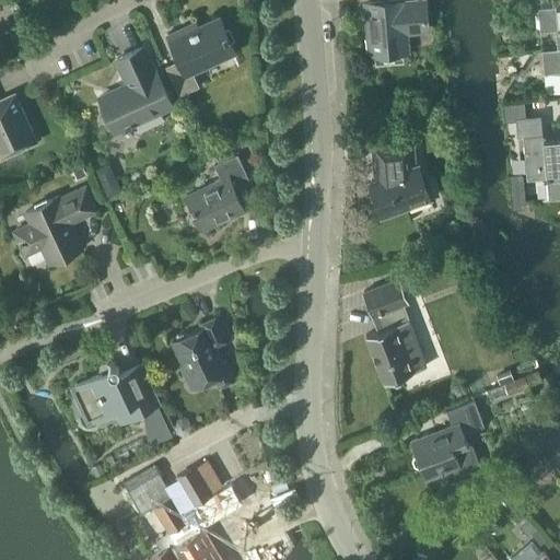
[(405,30),(426,27),(423,1),(401,3),(401,1),(365,4),(370,55),(406,51),(405,30)]
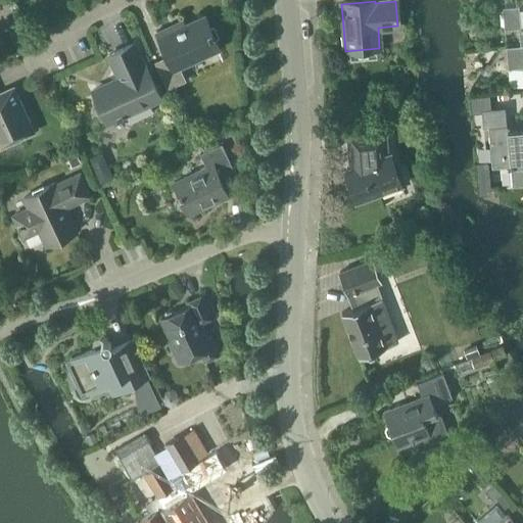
[(522,5),(502,7),(504,30),(518,29),(519,46),(522,45),(522,6),(522,5)]
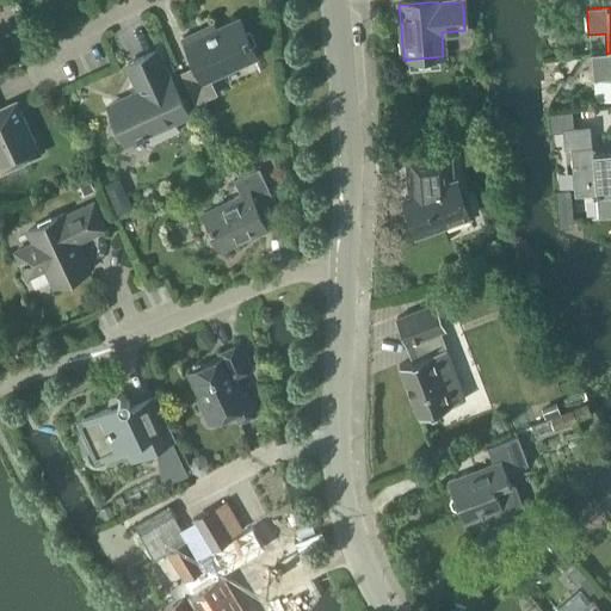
[(209,80),(255,57),(238,20),(204,36),(202,31),(183,39),(196,68),(181,74),(196,104),(216,94),(209,80)]
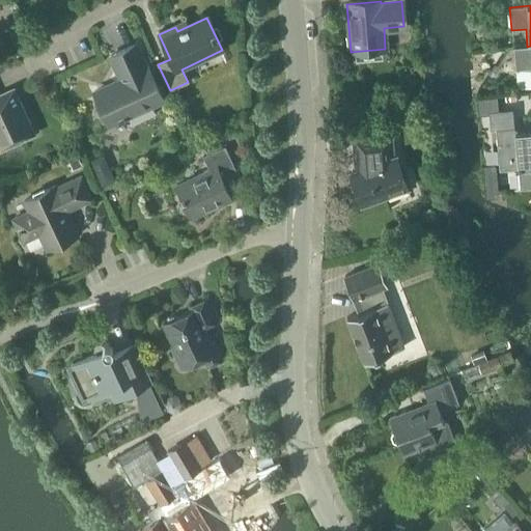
[(148,68),(146,68),(135,46),(111,57),(121,81),(94,93),(109,126),(163,101),(148,68)]
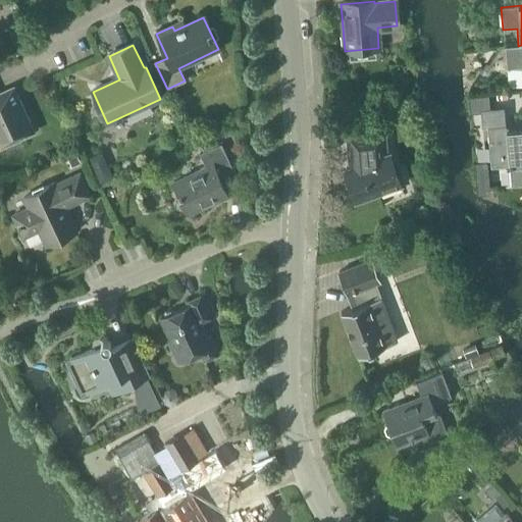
[(521,45),(518,46),(505,47),(507,69),(521,67),(521,77),(521,45)]
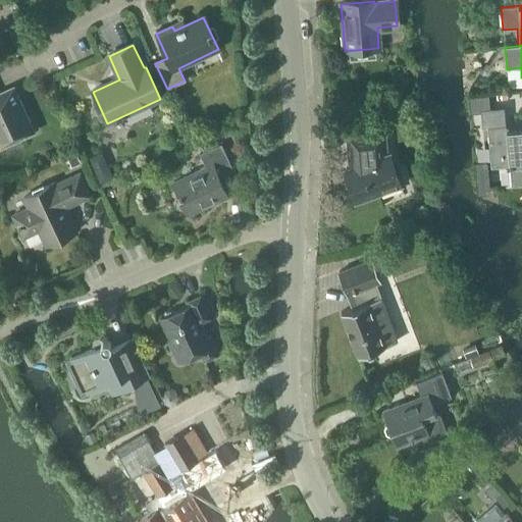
[(13,89),(0,94),(0,144),(1,147),(33,134),(13,89)]
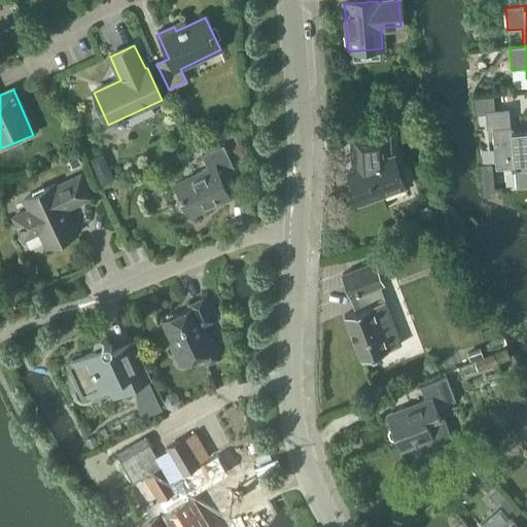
[(526,130),(505,132),(504,128),(492,129),(495,170),(514,168),(516,188),(526,187),(526,130)]
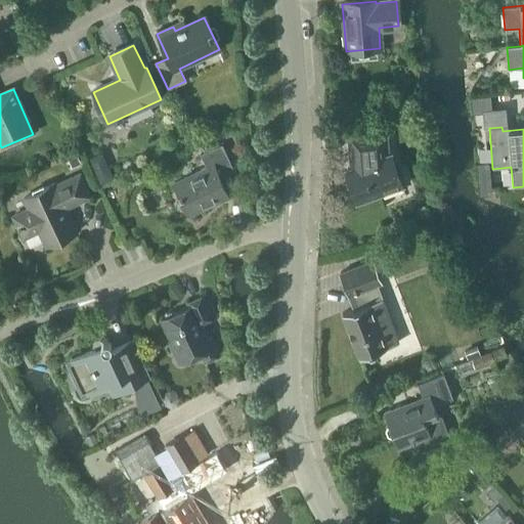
[(390,156),(386,158),(385,134),(348,137),(351,170),(346,172),(356,202),(401,185),(390,156)]
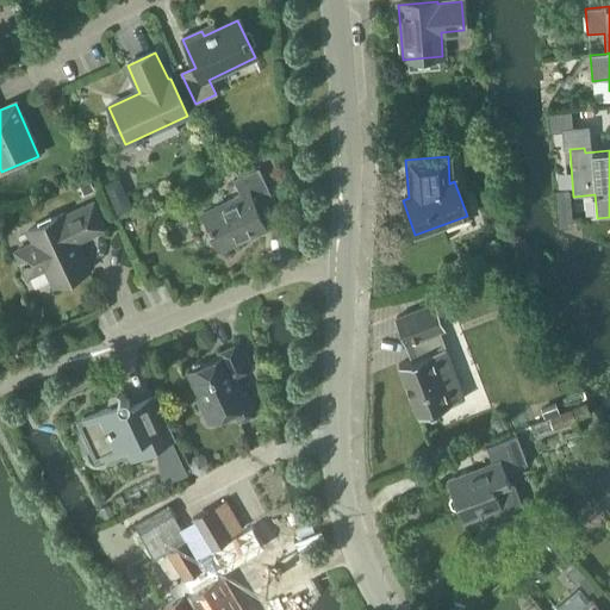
[(254,205),(271,198),(257,169),(234,180),(241,197),(203,215),(219,251),(266,230),(254,205)]
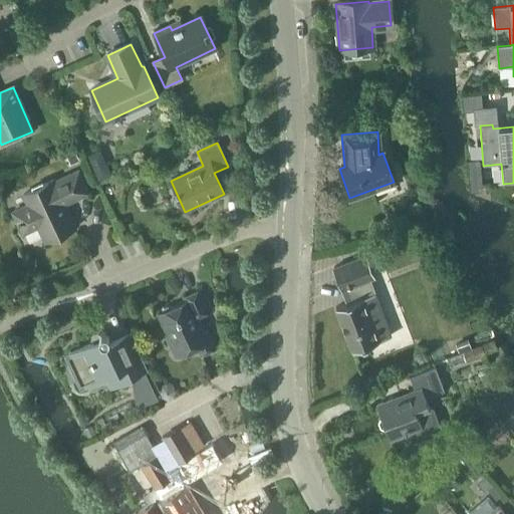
[(65,212),(61,204),(87,192),(77,172),(54,183),(53,181),(23,195),(28,205),(13,212),(22,233),(38,226),(45,242),(75,228),(68,213),(67,212),(66,212),(65,212)]
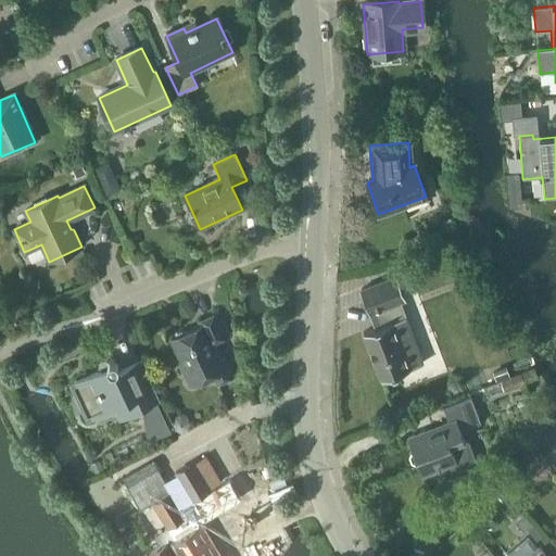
[(399,303),(404,302),(395,278),(361,290),(375,329),(363,333),(380,381),(421,366),(399,303)]
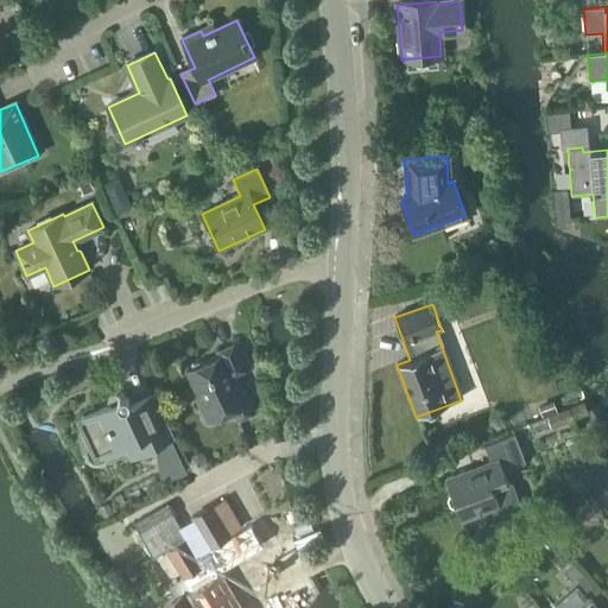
[(233,375),(249,367),(238,342),(217,353),(219,356),(187,372),(209,422),(232,411),(236,420),(254,412),(244,391),(241,392),(233,375)]
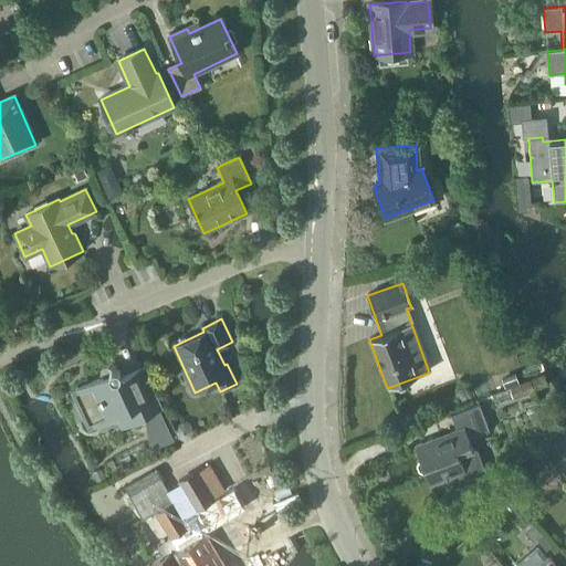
[(119,369),(117,368),(114,367),(112,368),(109,369),(109,371),(108,374),(73,390),(90,427),(116,415),(122,426),(161,408),(143,368),(119,379),(118,378),(119,377),(121,374),(119,369)]
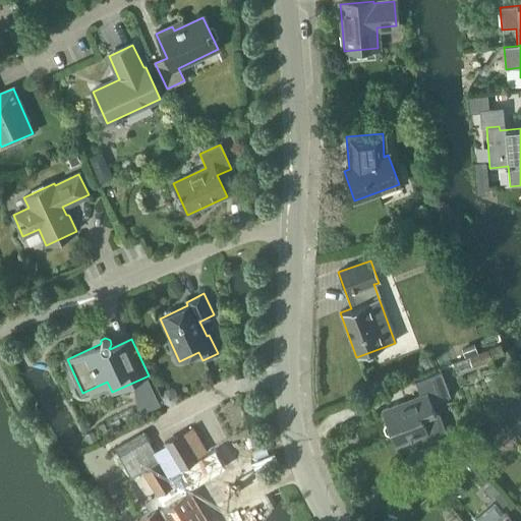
[(504,355),(500,345),(470,357),(474,367),(504,355)]
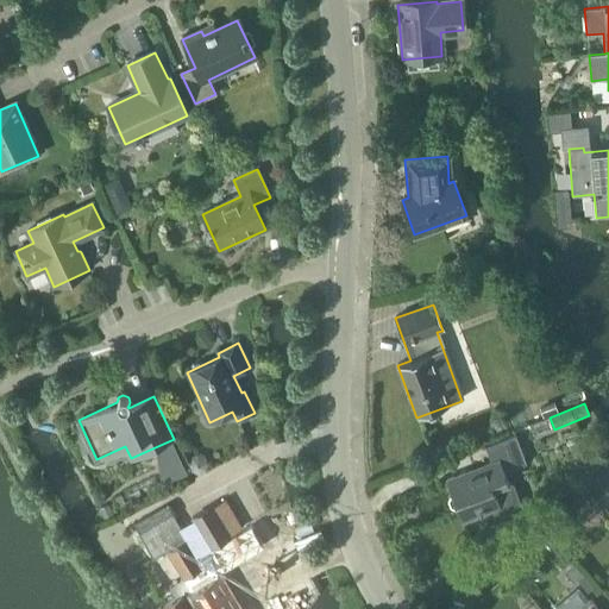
[(519,504),(513,487),(508,483),(503,473),(526,465),(515,437),(484,449),(490,464),(446,481),(452,495),(450,496),(447,500),(450,506),(453,508),(457,507),(463,522),(484,514),(489,525),(515,514),(519,504)]
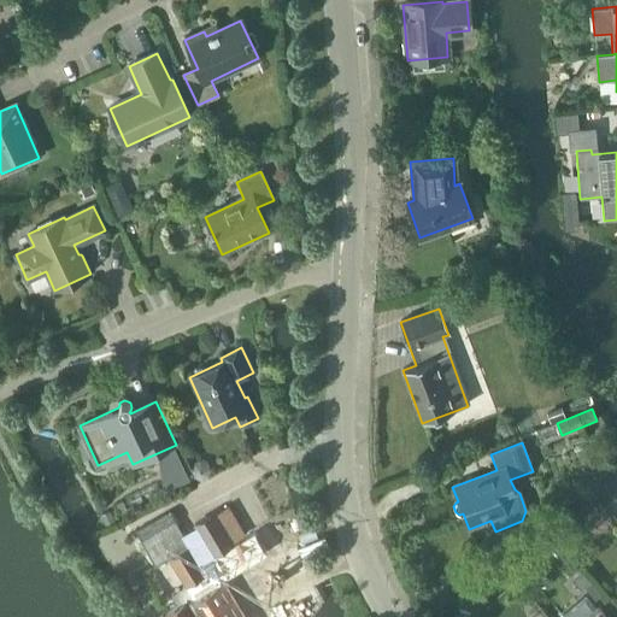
[(189,480),(175,448),(158,456),(164,491),(189,480)]
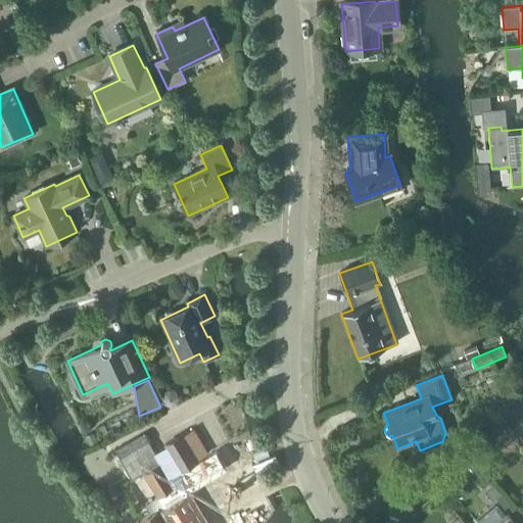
[(180,471),(207,455),(193,430),(182,437),(182,436),(164,445),(180,471)]
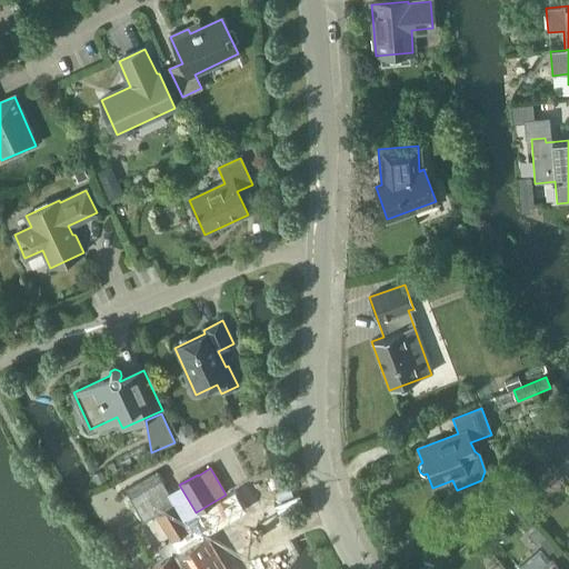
[(173,503),(163,486),(156,472),(123,490),(131,503),(142,522),(156,515),(173,503)]
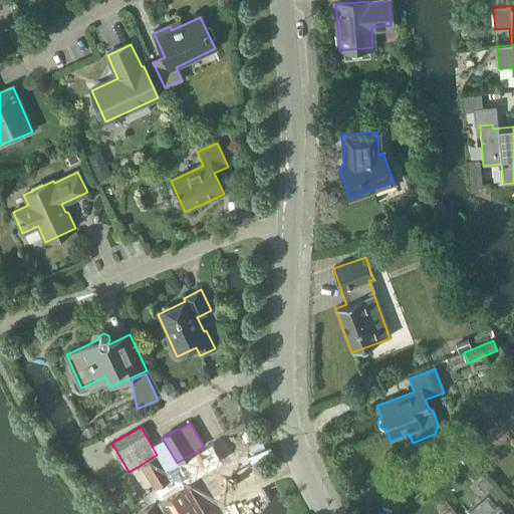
[(172,480),(155,490),(161,499),(167,509),(162,512),(162,513),(203,513),(186,485),(224,462),(213,444),(167,471),(172,480)]
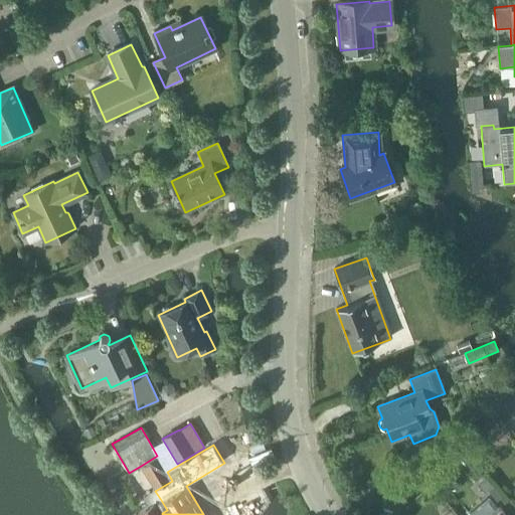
[(172,481),(167,472),(157,456),(141,466),(155,491),(172,481)]
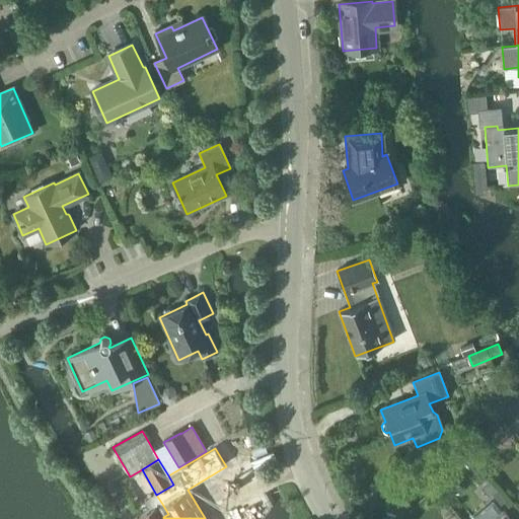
[(163,518),(156,507),(140,517),(140,518),(163,518)]
